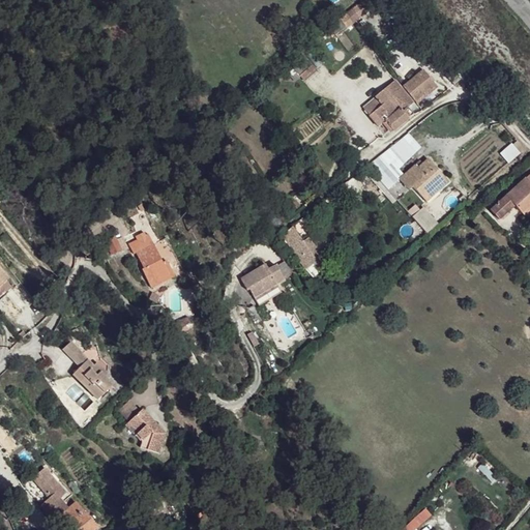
[(365,0),(357,7),(364,15),(375,6),(370,0),(365,0)]
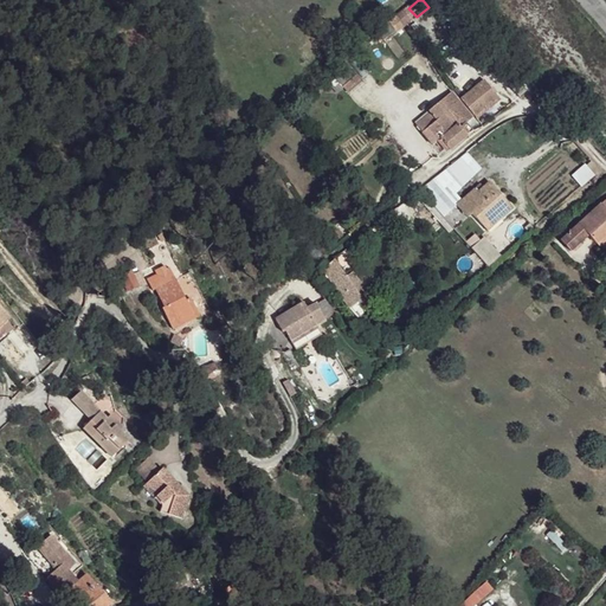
[(400,30),(417,17),(408,8),(393,21),(376,36),(384,43),(400,30)]
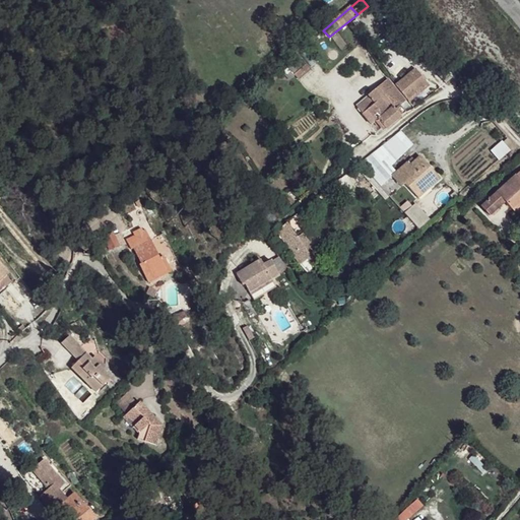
[(300,61),(288,70),(294,77),(306,67),(300,61)]
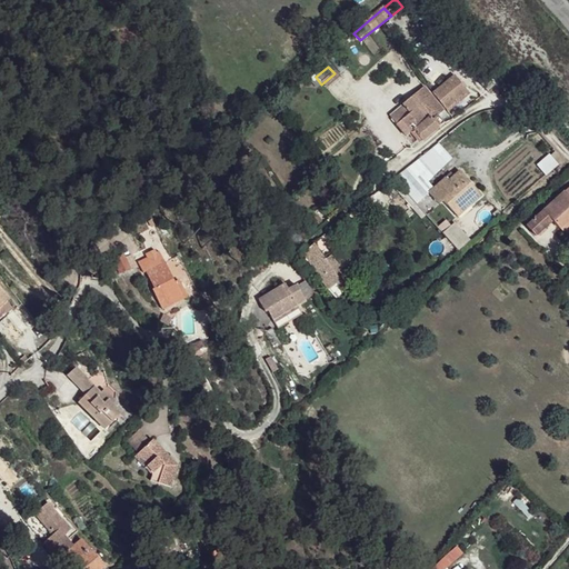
[(452,75),(431,92),(443,108),(465,89),(452,75)]
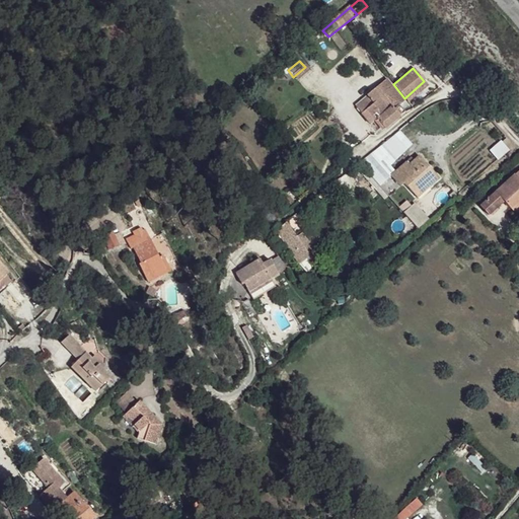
[(397,104),(402,99),(384,78),(365,94),(367,96),(372,102),(360,113),(369,124),(375,119),(383,128),(403,110),(397,104)]
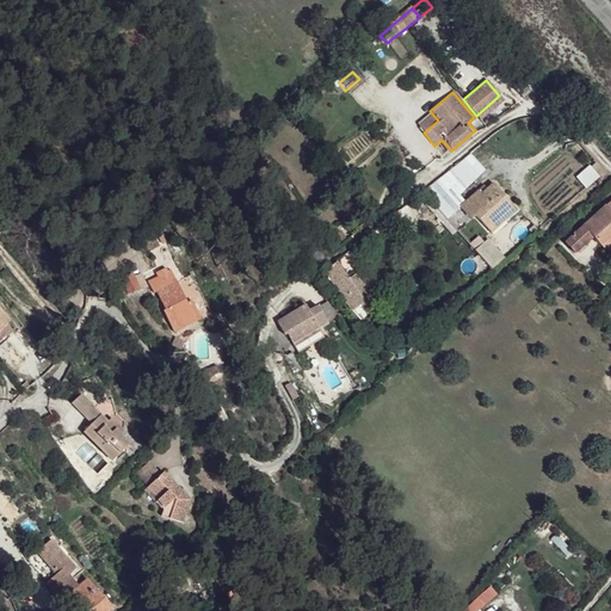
[(418,127),(424,133),(438,121),(432,113),(418,127)]
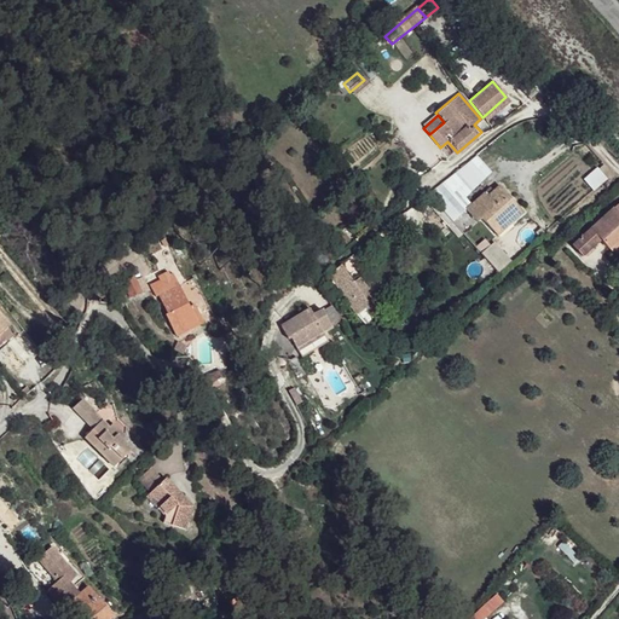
[(596,171),(584,178),(593,190),(605,181),(596,171)]
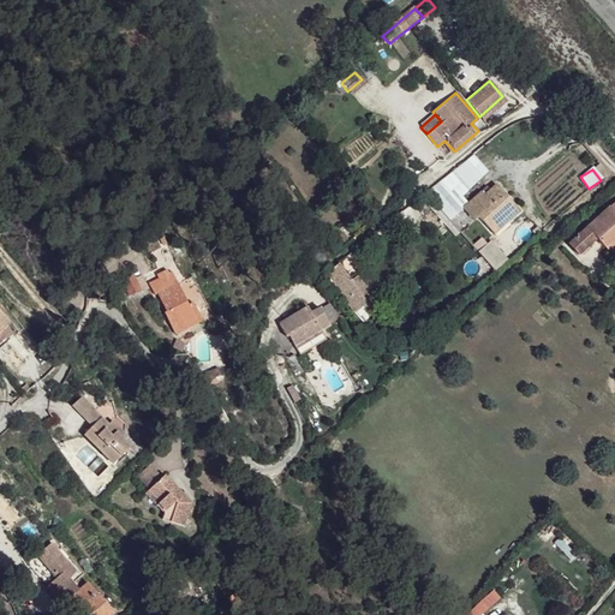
[(497,185),(466,210),(477,222),(482,219),(489,230),(507,214),(513,220),(521,213),(497,185)]
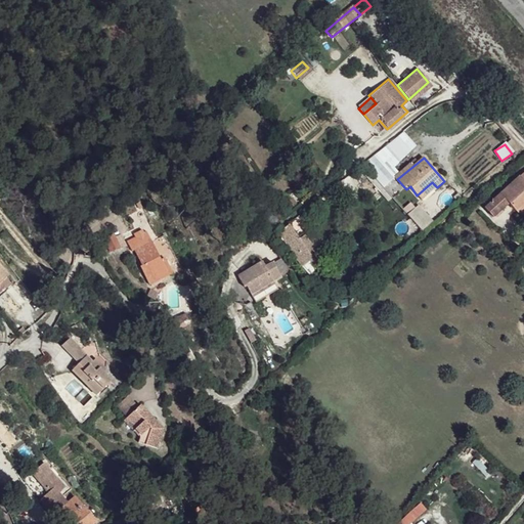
[(523,204),(523,175),(487,211),(499,222),(513,208),(516,212),(523,204)]
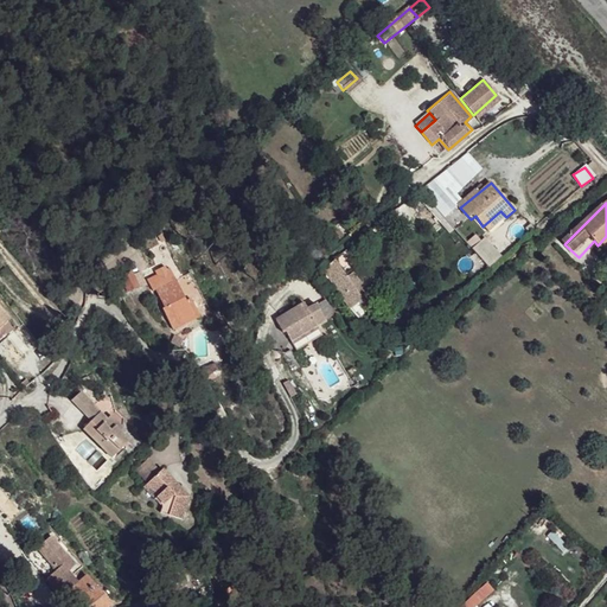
[(500,211),(483,227),(490,231),(506,217),(500,211)]
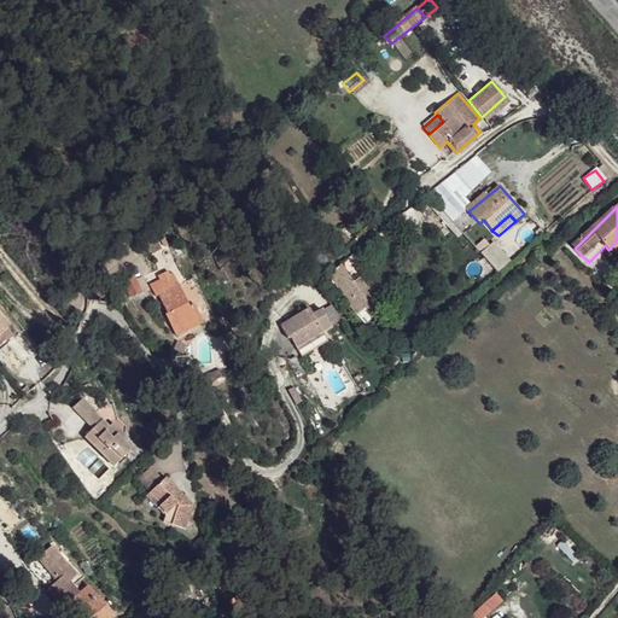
[(495,273),(508,262),(490,243),(478,252),(495,273)]
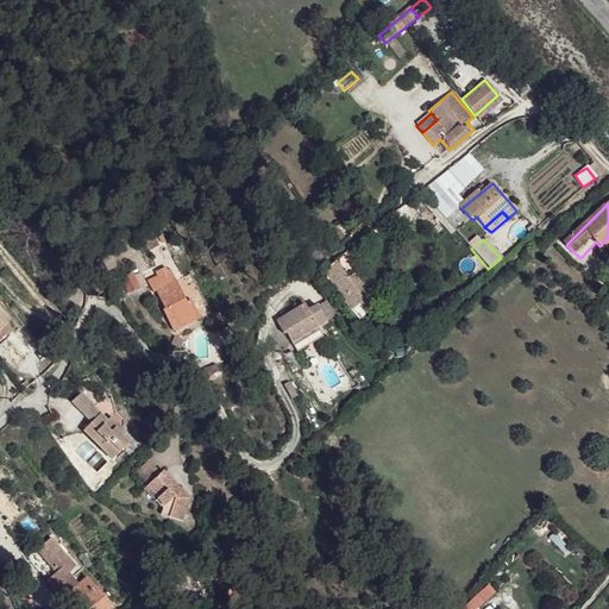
[(333,263),(324,271),(337,289),(346,303),(352,311),(360,303),(364,308),(374,301),(352,275),(346,280),(333,263)]
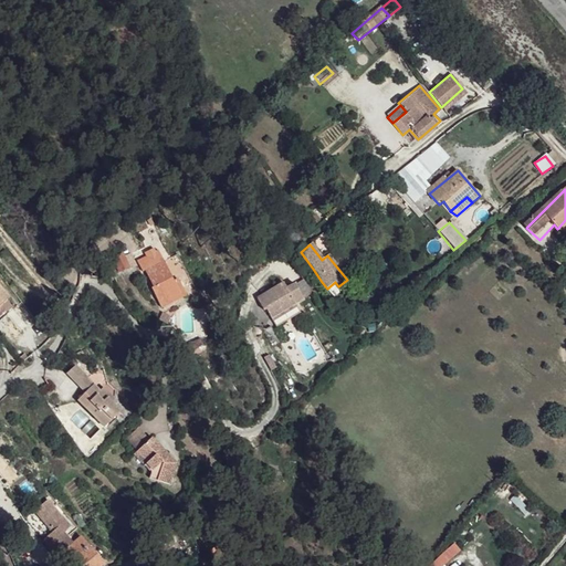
[(148,279),(160,299),(174,290),(173,287),(178,284),(170,271),(159,251),(142,261),(150,278),(148,279)]
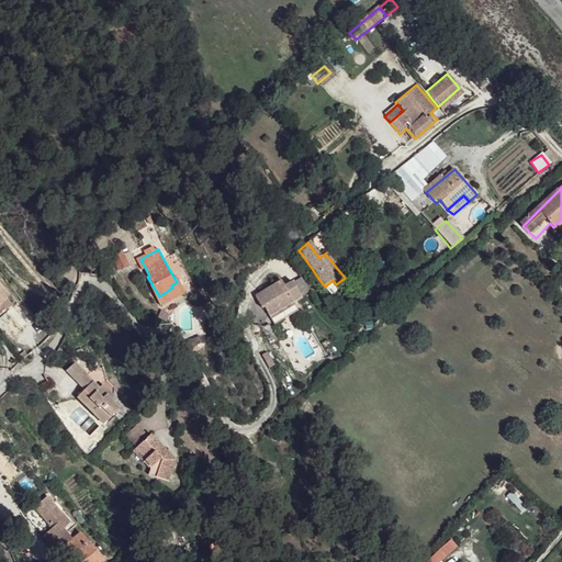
[(124,255),(113,259),(119,270),(134,265),(131,254),(125,257),(124,255)]
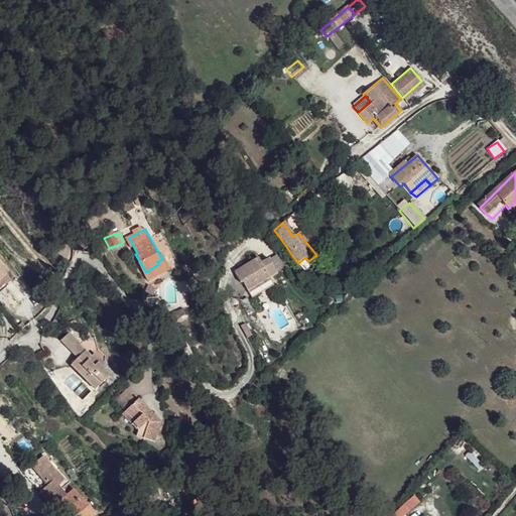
[(162,259),(157,262),(158,264),(167,259),(159,245),(155,247),(162,259)]
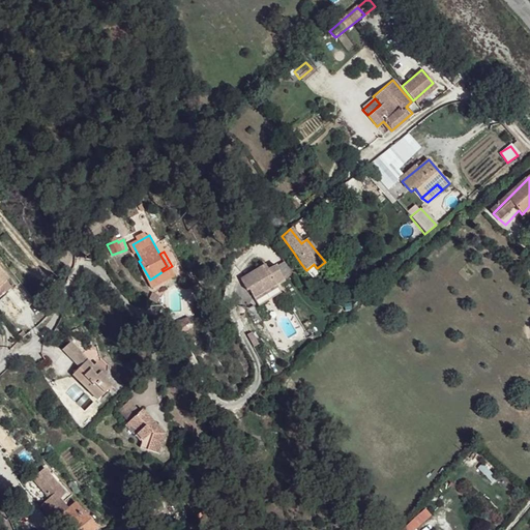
[(268,266),(242,278),(247,291),(249,289),(254,296),(275,285),(285,281),(278,267),(269,270),(268,266)]
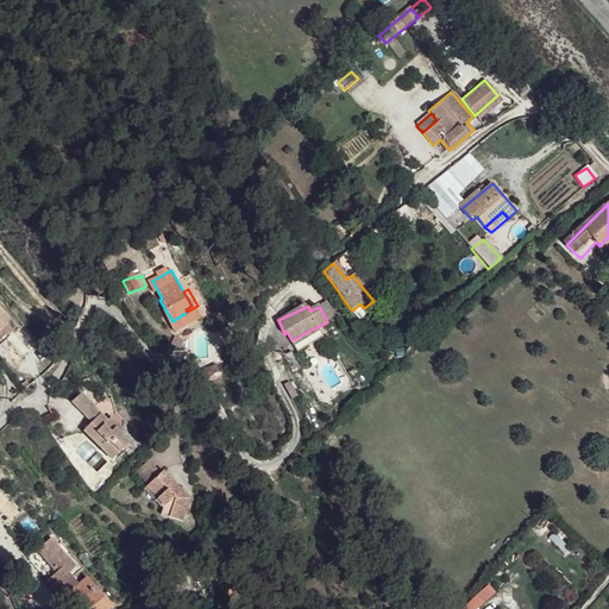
[(316,327),(292,340),(296,352),(322,338),(316,327)]
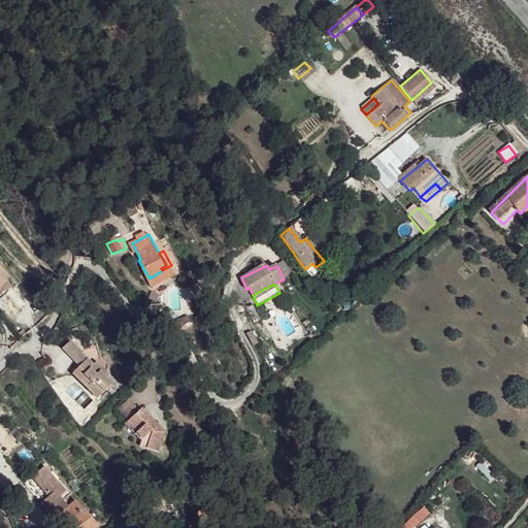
[(0,296),(0,300),(4,304),(1,307),(8,316),(10,314),(13,316),(19,309),(4,293),(0,296)]
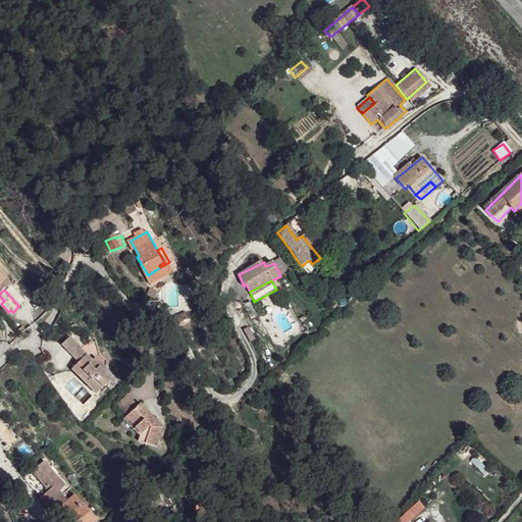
[(242,316),(236,319),(250,344),(255,341),(242,316)]
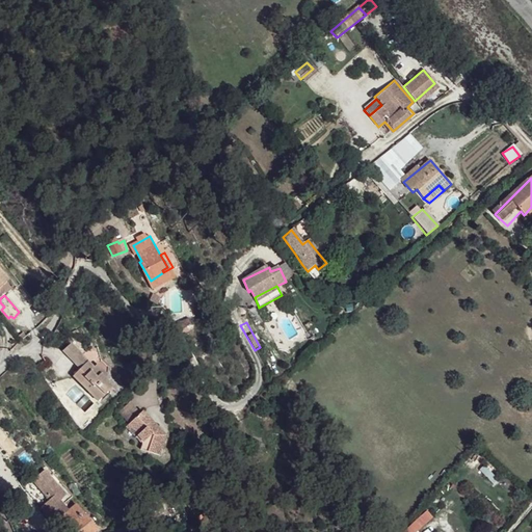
[(77,345),(70,351),(84,366),(90,358),(77,345)]
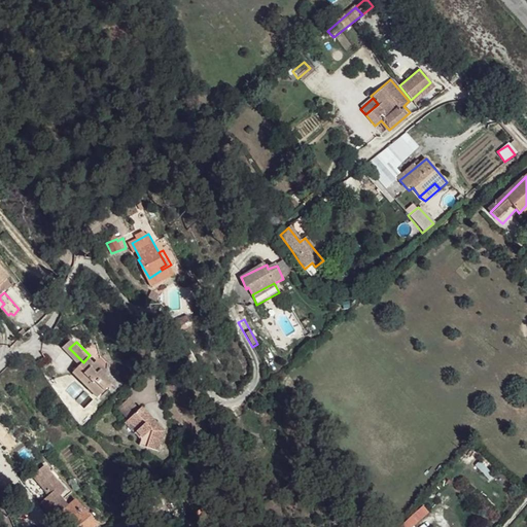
[(89,366),(84,370),(105,396),(117,384),(108,376),(110,373),(101,363),(98,364),(90,355),(83,362),(89,366)]
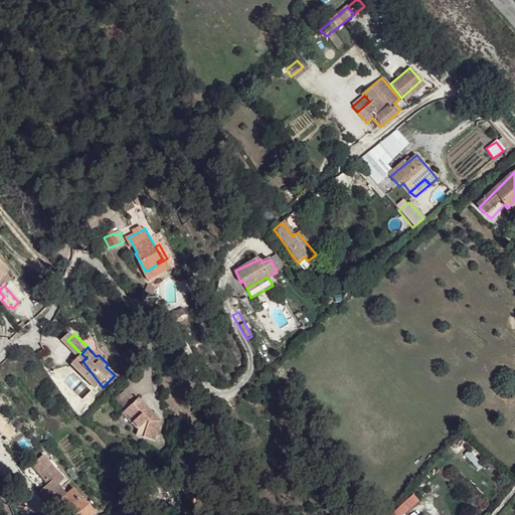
[(104,350),(99,355),(108,364),(111,356),(104,350)]
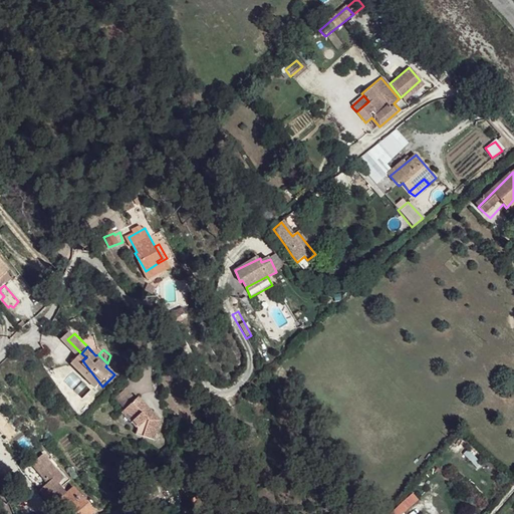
[(99,390),(102,387),(82,360),(77,365),(99,390)]
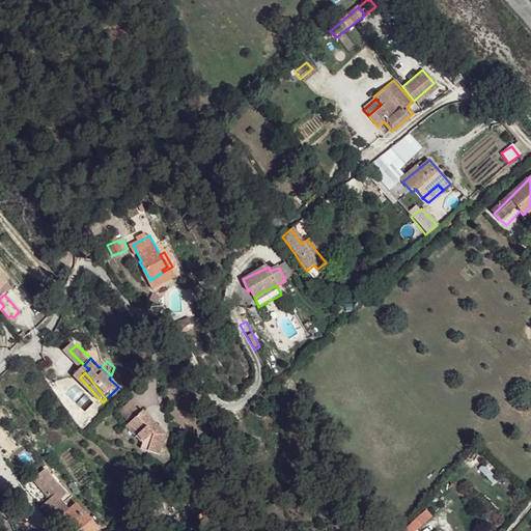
[(141,412),(122,427),(133,438),(135,436),(140,443),(146,437),(145,451),(159,453),(164,436),(141,412)]
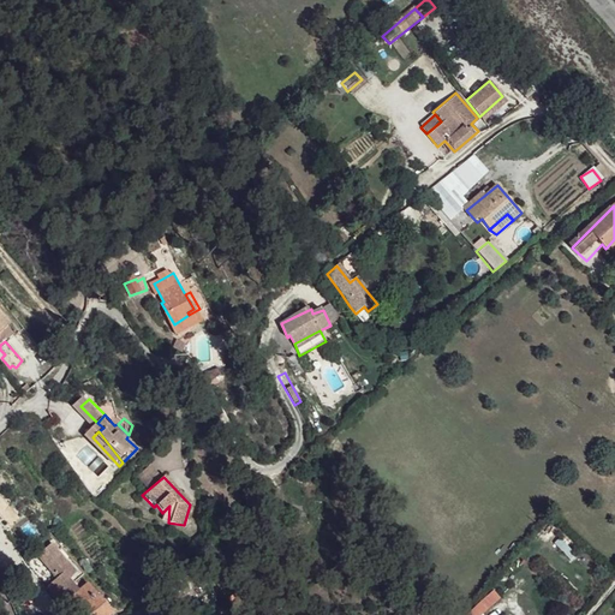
[(81,590),(69,579),(77,571),(49,543),(25,568),(64,607),(81,590)]
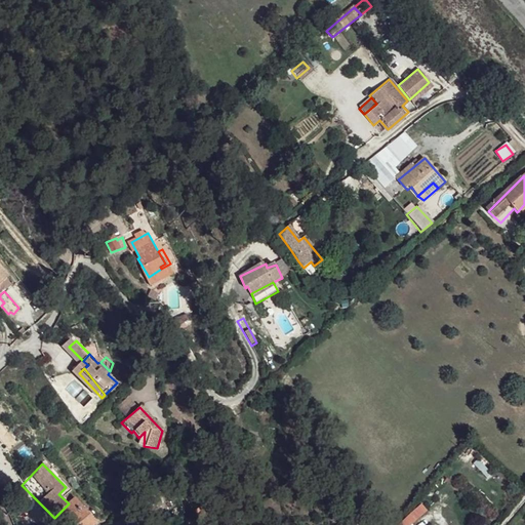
[(420,502),(397,521),(399,524),(409,524),(428,512),(420,502)]
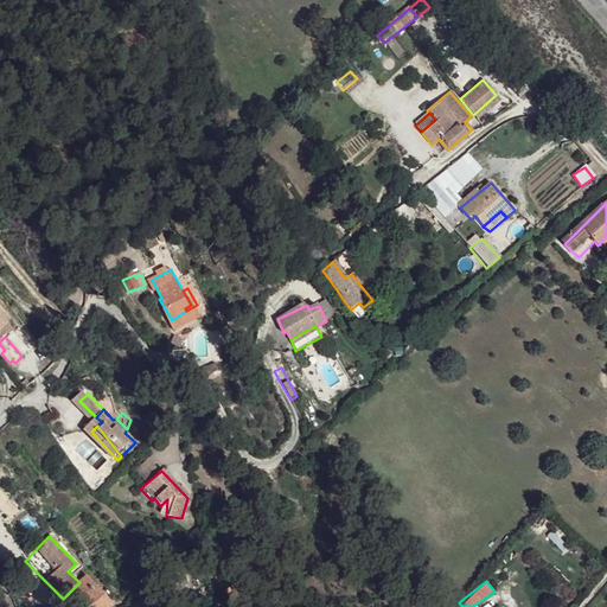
[(96,587),(78,602),(82,606),(107,606),(112,604),(96,587)]
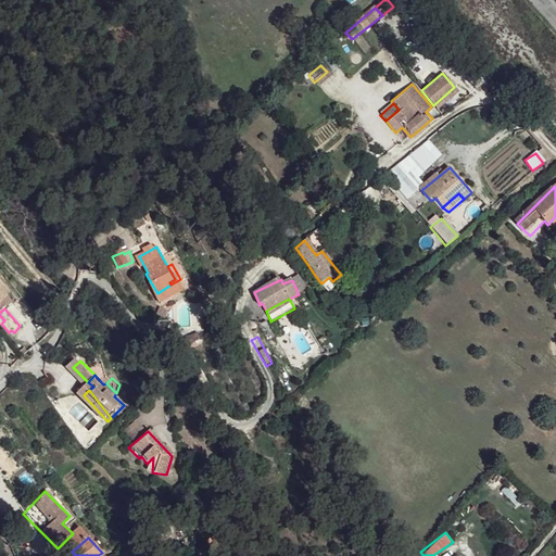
[(389,545),(377,552),(379,555),(391,555),(394,555),(389,545)]
